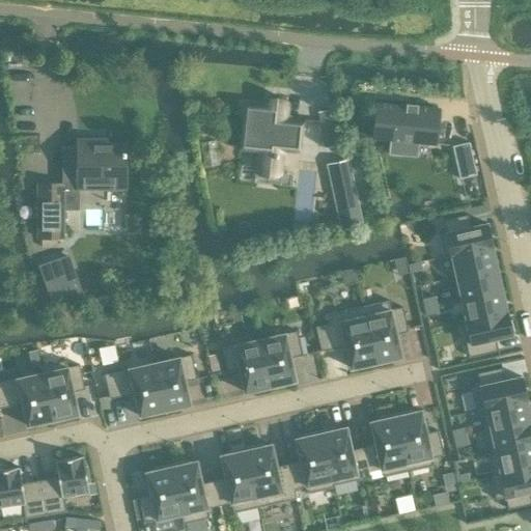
[(263,102),(262,106),(247,105),(243,148),(258,150),(255,170),(280,172),(283,149),(297,150),(300,121),(285,120),(286,105),(270,103),(263,102)]
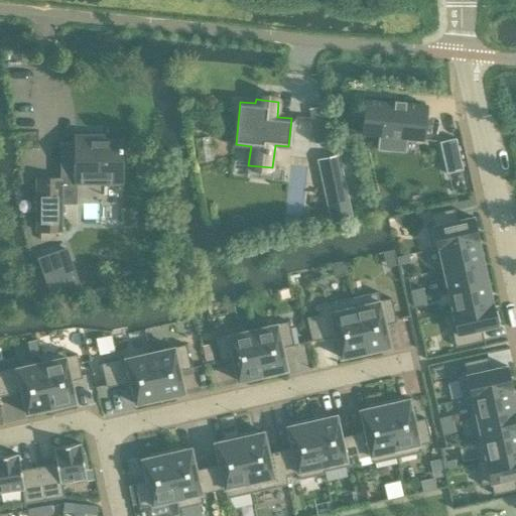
[(394,103),(365,100),(365,101),(367,102),(364,135),(424,141),(424,140),(422,139),(425,106),(405,104),(405,102),(404,102),(404,104),(396,103),(396,101),(394,101),(394,103)]
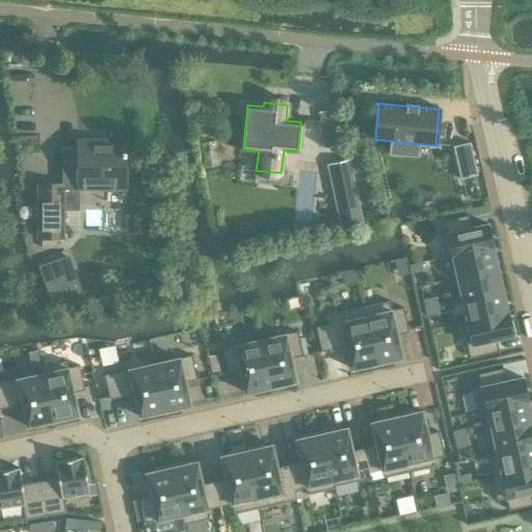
[(125,144),(98,144),(98,140),(77,140),(77,147),(61,147),(61,184),(37,184),(37,238),(62,238),(62,192),(78,192),(78,184),(125,184),(125,144)]
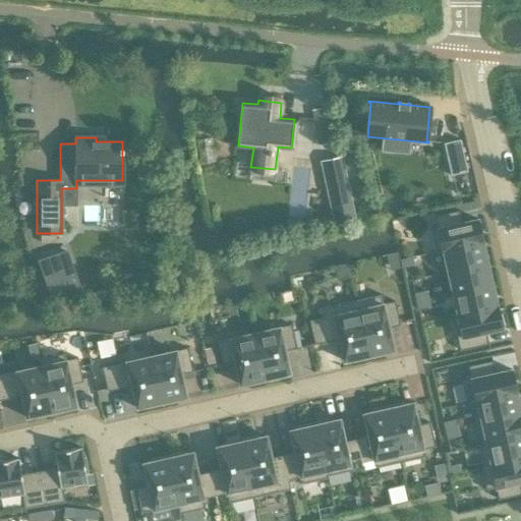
[(444,143),(451,175),(467,172),(460,139),(444,143)]
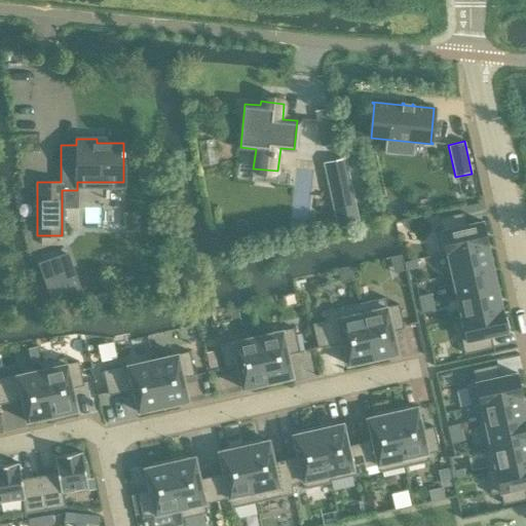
[(322,161),(335,226),(357,222),(342,157),(322,161)]
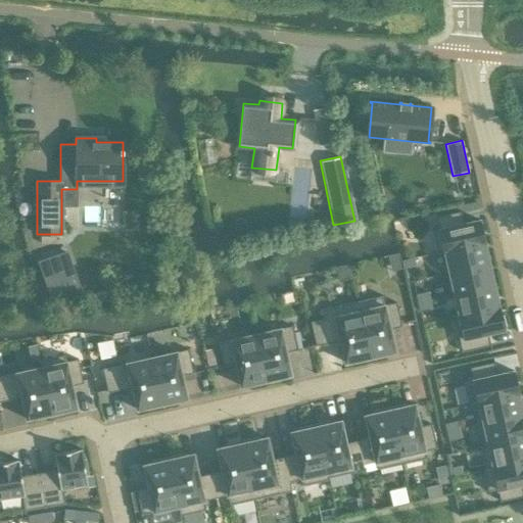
[(432,231),(437,253),(484,243),(479,221),(463,224),(461,212),(436,218),(439,230),(432,231)]
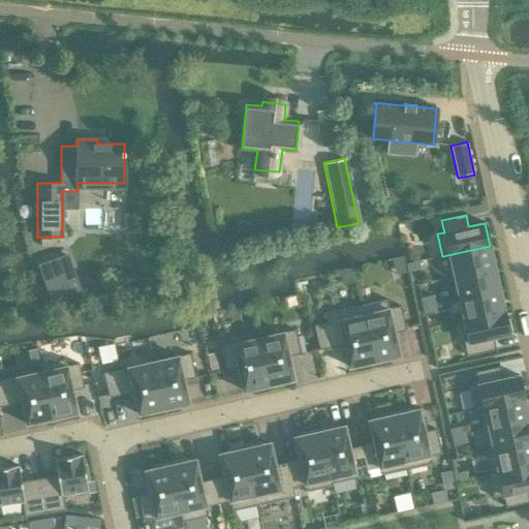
[(495,268),(490,246),(442,256),(442,257),(449,256),(455,277),(495,268)]
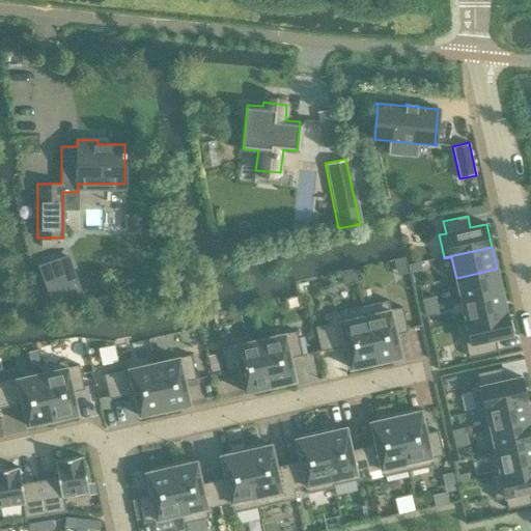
[(70,256),(39,267),(53,304),(82,294),(70,256)]
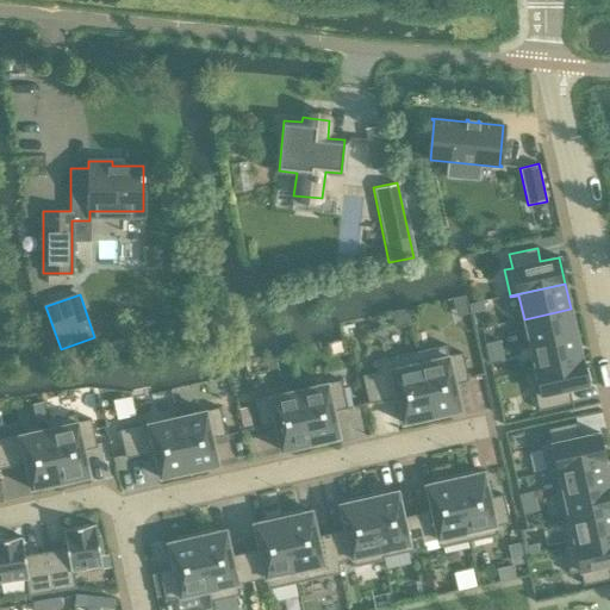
[(483,302),(470,305),(471,315),(485,311),(483,302)]
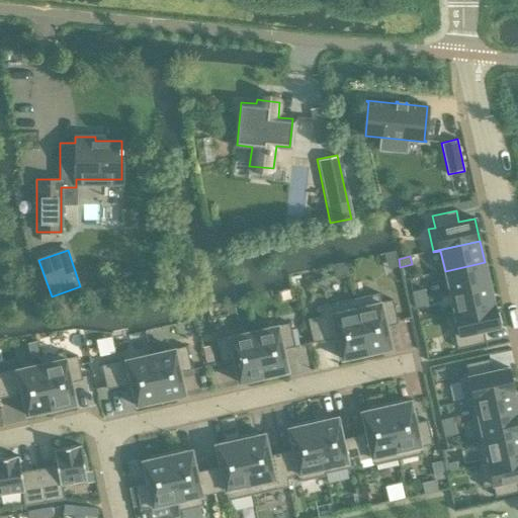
[(490,283),(485,262),(445,271),(449,292),(490,283)]
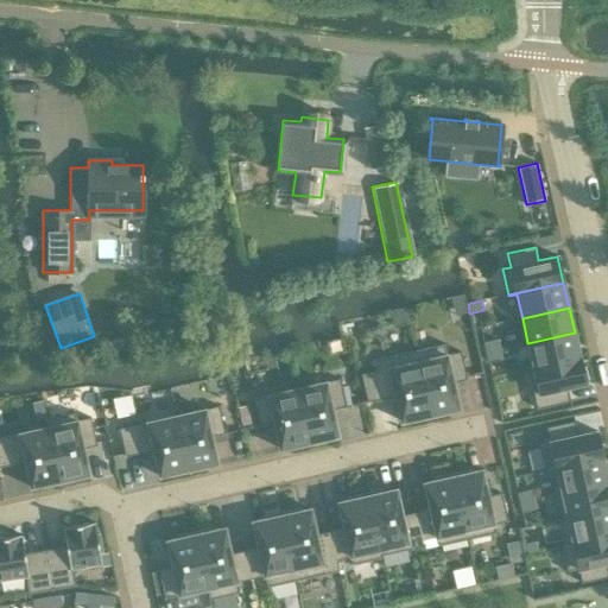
[(580,358),(575,333),(527,343),(533,367),(527,368),(529,369),(580,358)]
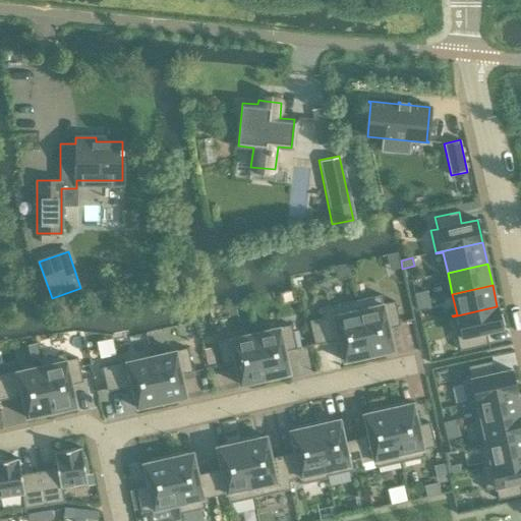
[(414,294),(416,302),(428,299),(426,291),(414,294)]
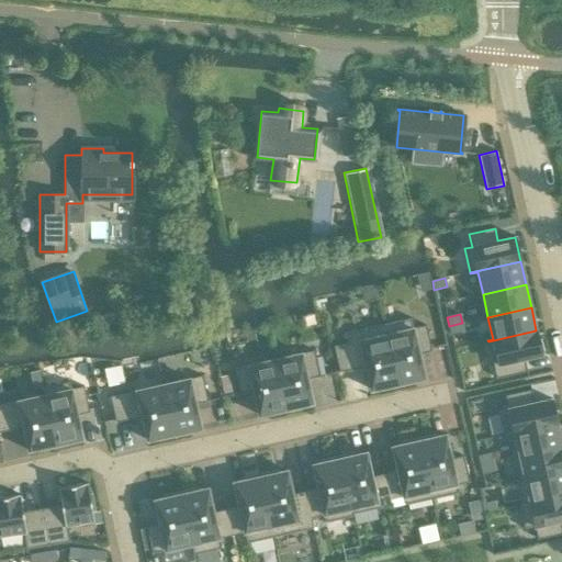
[(384,325),(398,386),(415,383),(414,381),(425,379),(419,355),(431,351),(426,326),(413,328),(411,318),(384,325)]
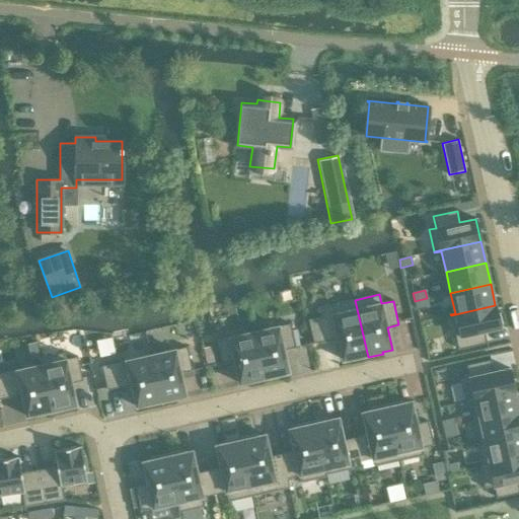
[(427,298),(415,301),(417,309),(428,306),(427,298)]
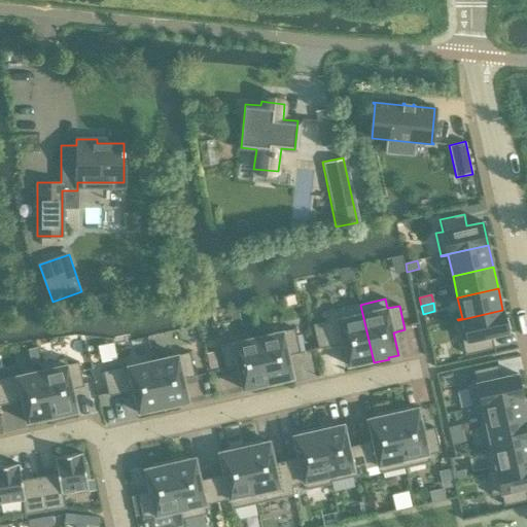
[(374,362),(360,305),(323,313),(325,322),(313,325),(319,349),(343,344),(348,366),(357,364),(358,366),(374,362)]
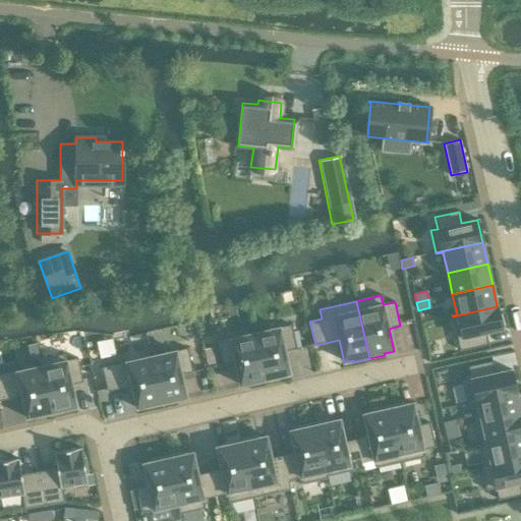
[(497,306),(453,316),(460,351),(488,344),(486,333),(502,329),(497,306)]
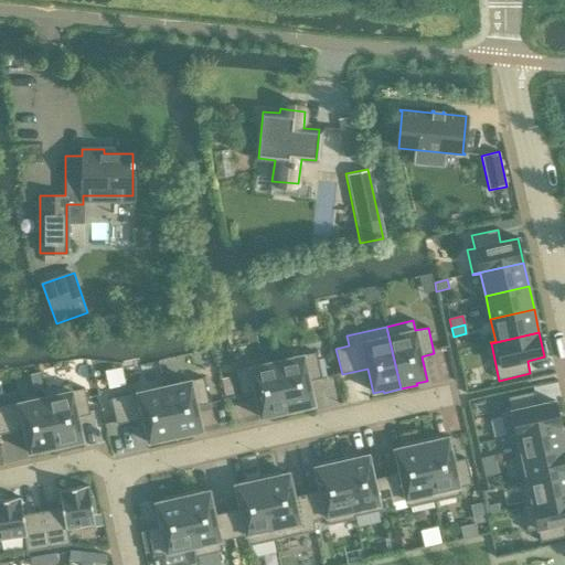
[(316,353),(276,362),(288,414),(305,411),(305,408),(315,406),(309,382),(322,379),(316,353)]
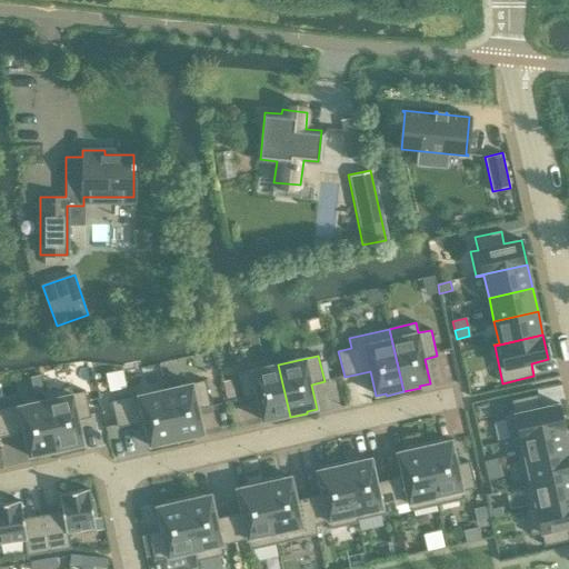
[(278,365),(238,373),(243,399),(257,397),(262,421),(272,419),(273,421),(290,417),(278,365)]
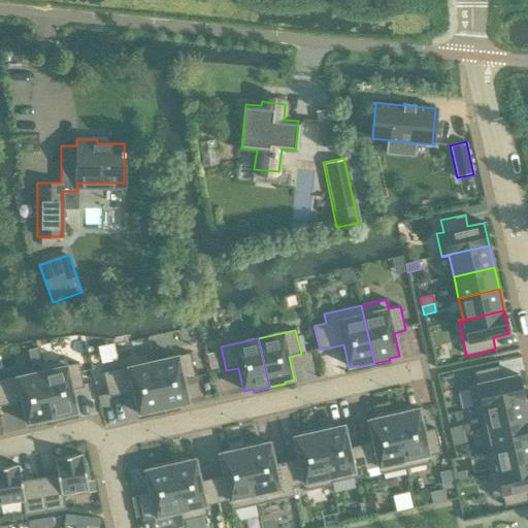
[(190,354),(154,362),(164,410),(179,407),(179,405),(189,403),(184,381),(196,377),(190,354)]
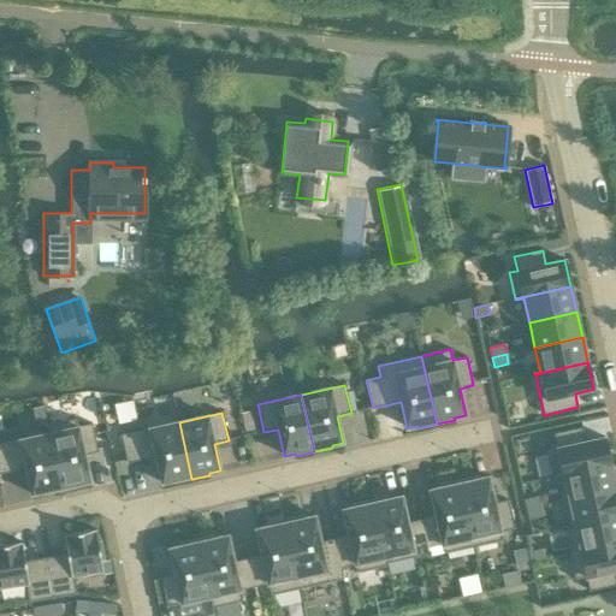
[(76,419),(47,425),(61,491),(80,486),(80,484),(90,481),(84,455),(99,452),(93,424),(78,427),(76,419)]
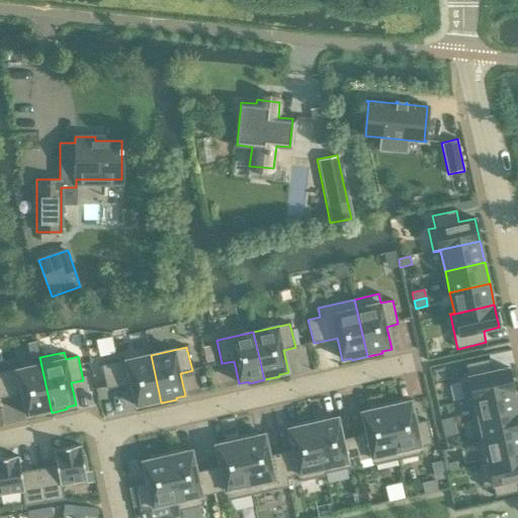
[(146,407),(161,403),(151,355),(102,365),(107,390),(131,384),(136,407),(146,405),(146,407)]
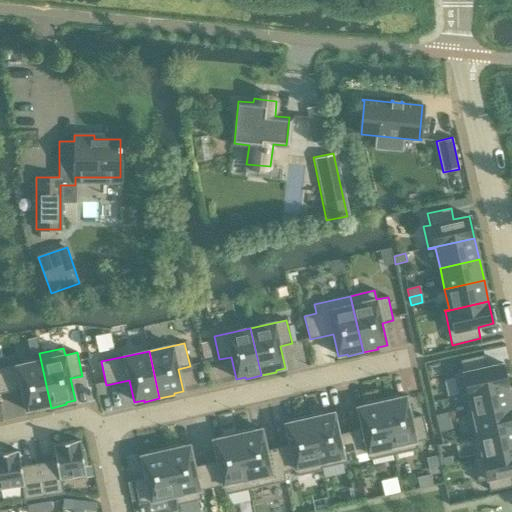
[(36,411),(51,408),(39,353),(38,354),(40,361),(0,369),(0,393),(21,389),(26,411),(36,409),(36,411)]
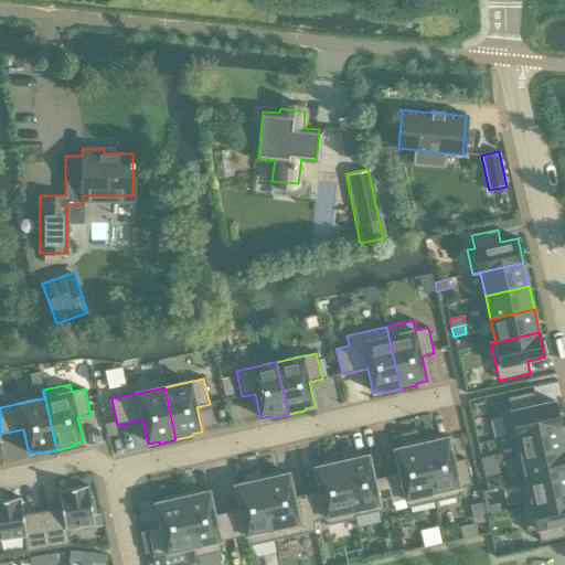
[(501,413),(507,438),(560,426),(554,401),(537,405),(534,392),(509,398),(511,411),(501,413)]
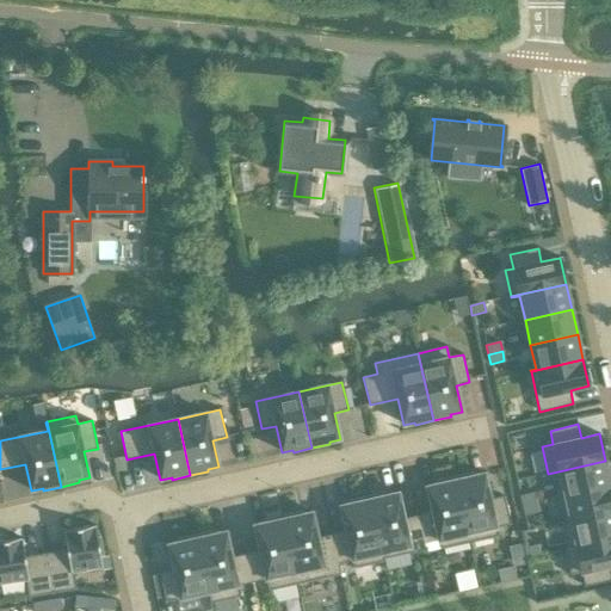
[(554,473),(559,498),(610,485),(605,461),(548,474),(554,473)]
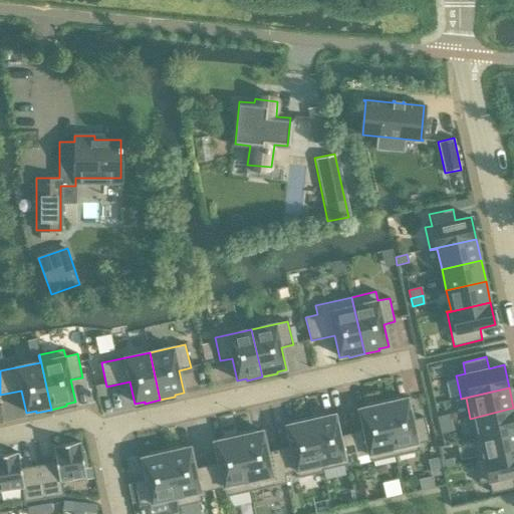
[(382,402),(395,456),(420,451),(418,444),(430,441),(424,418),(413,420),(408,398),(399,401),(398,399),(382,402)]
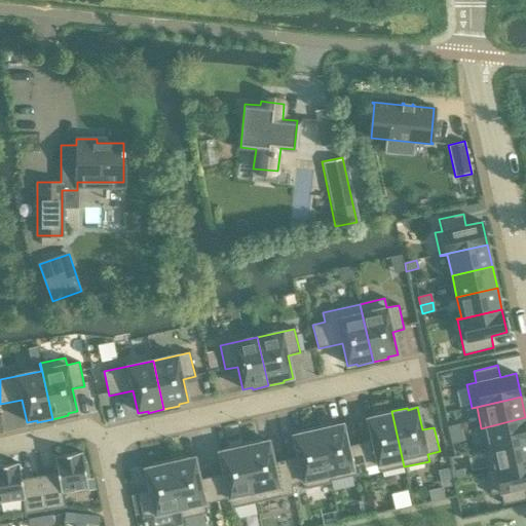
[(404,466),(391,411),(376,414),(376,416),(367,418),(372,441),(360,444),(366,467),(377,465),(379,473),(404,466)]
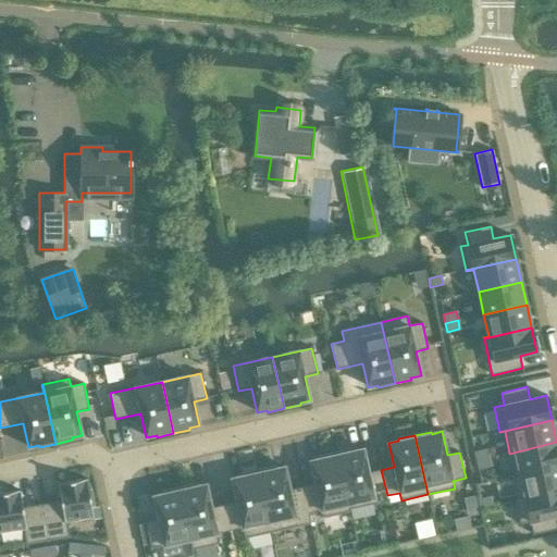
[(512,477),(556,466),(556,442),(509,454),(515,475),(511,475),(512,477)]
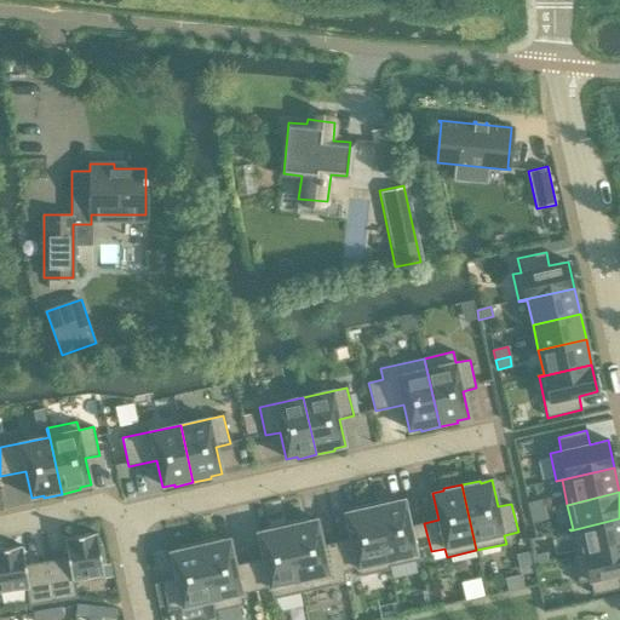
[(374,504),(389,569),(390,569),(390,567),(432,557),(431,551),(424,523),(411,527),(405,500),(392,503),(392,500),(374,504)]
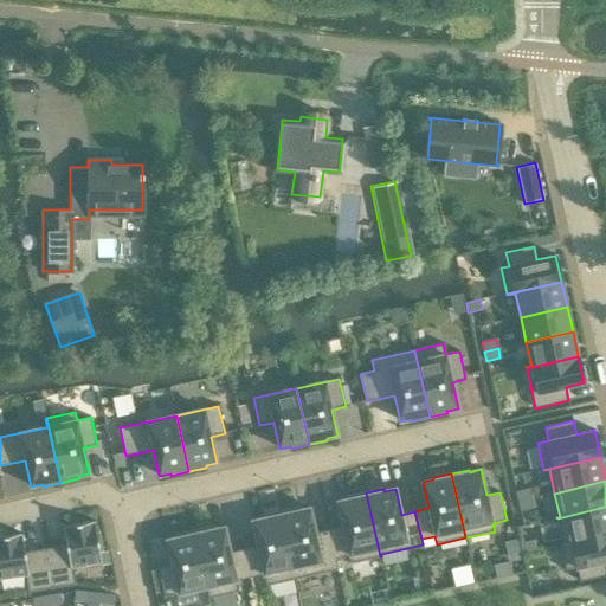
[(519,501),(532,498),(529,489),(516,491),(519,501)]
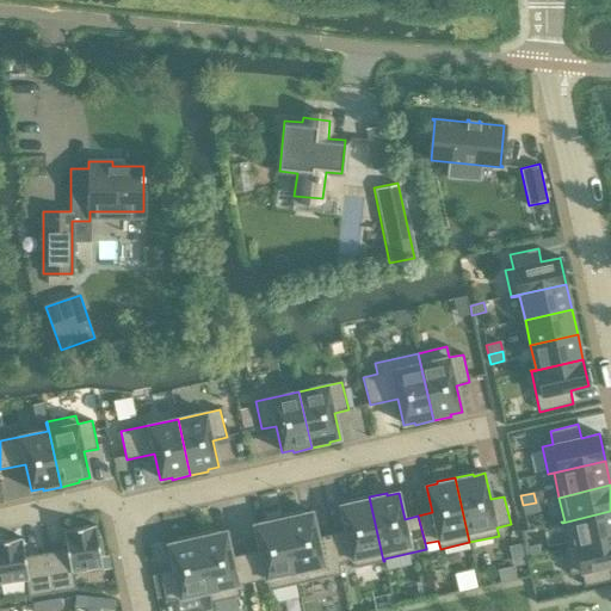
[(353,568),(383,561),(369,497),(351,501),(351,503),(340,506),(346,532),(332,535),(339,563),(352,560),(353,568)]
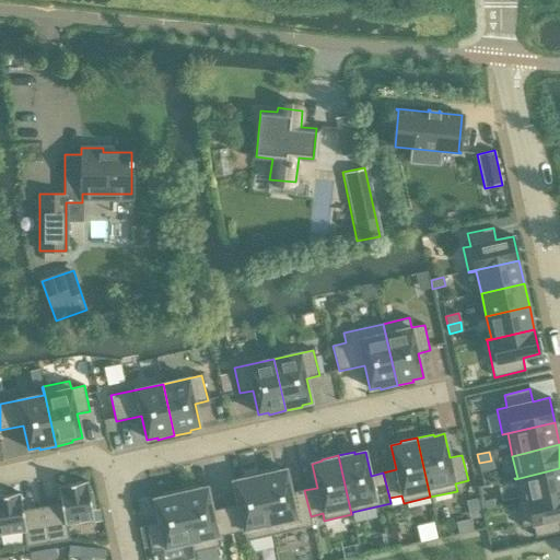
[(491,461),(479,463),(480,471),(493,468),(491,461)]
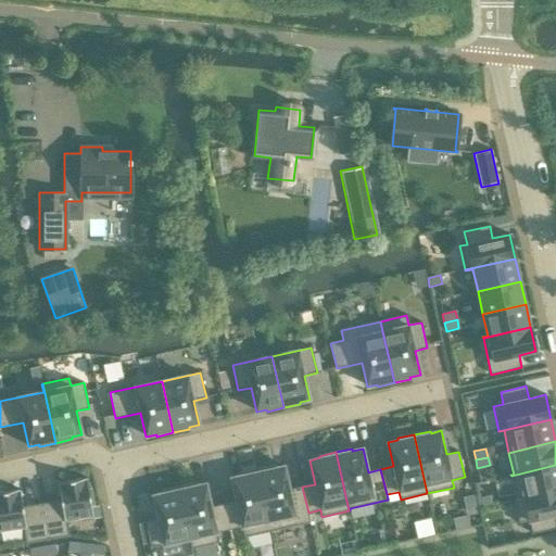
[(514,500),(555,489),(555,465),(512,476),(516,497),(514,498),(514,500)]
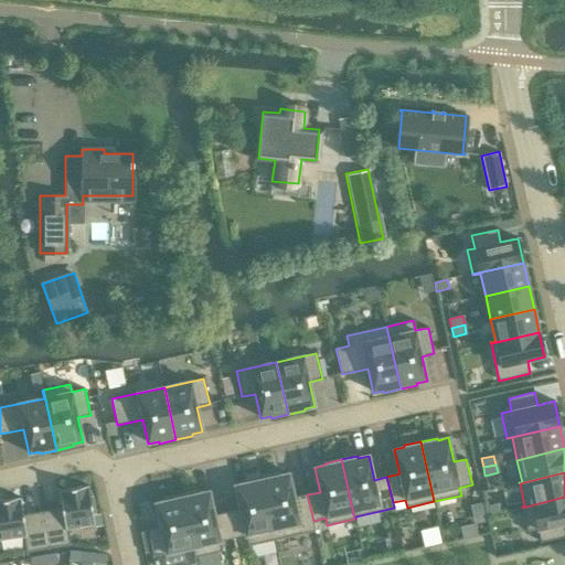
[(313,521),(307,494),(294,498),(288,473),(278,476),(278,473),(262,477),(275,540),(316,531),(313,521)]
